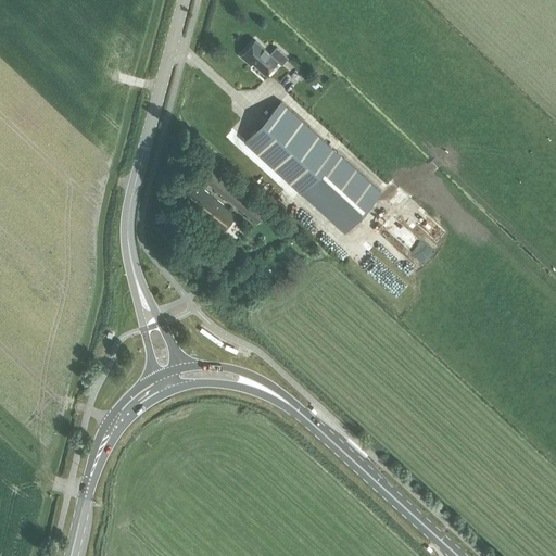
[(269,53),(255,40),(241,55),(251,64),(252,63),(265,75),(277,61),(281,65),(288,58),(276,47),(269,53)]
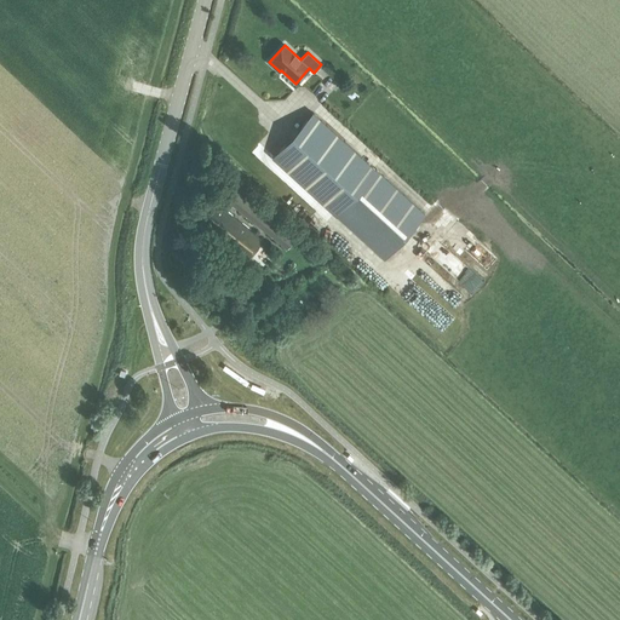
[(378,171),(314,113),(274,158),(337,216),(384,260),(426,214),(378,171)]
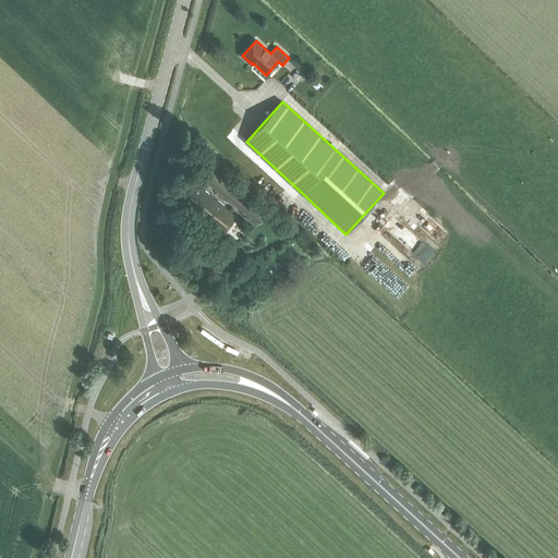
[(196,172),(203,178),(197,185),(189,178),(176,194),(223,231),(237,216),(203,190),(208,183),(258,223),(265,214),(202,165),(196,172)]
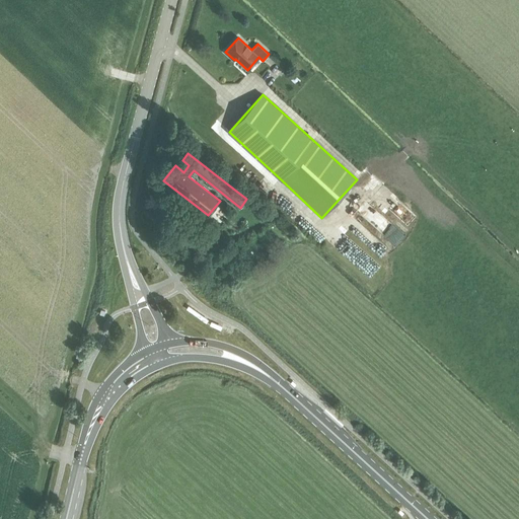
[(226,283),(232,278),(227,273),(222,278),(226,283)]
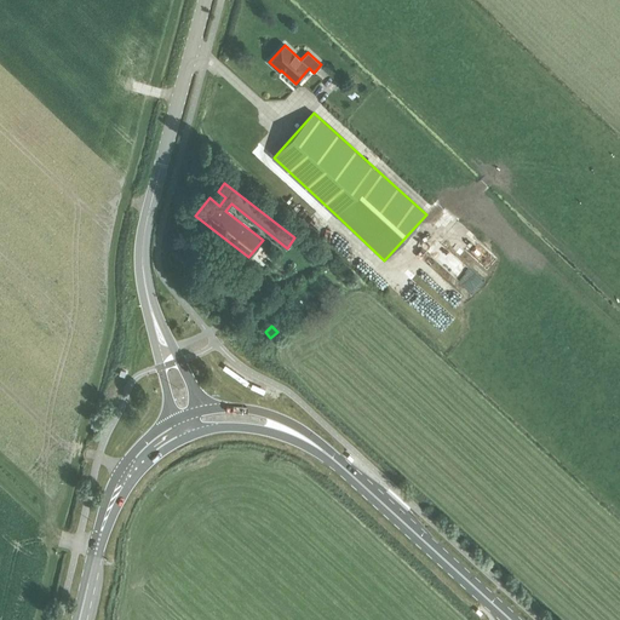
[(250,383),(225,366),(222,371),(246,388),(250,383)]
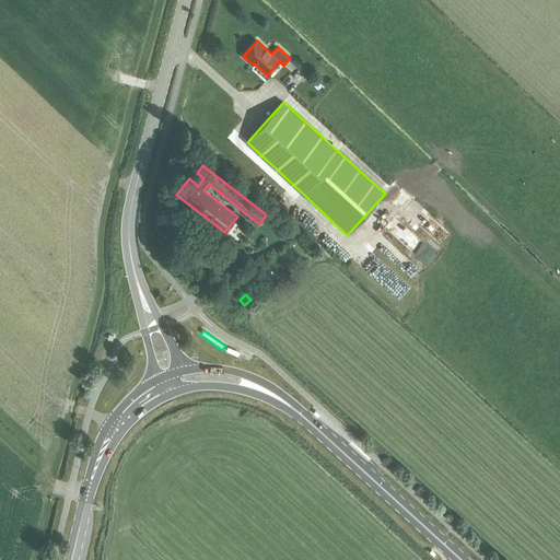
[(253,359),(229,348),(226,352),(251,364),(253,359)]
